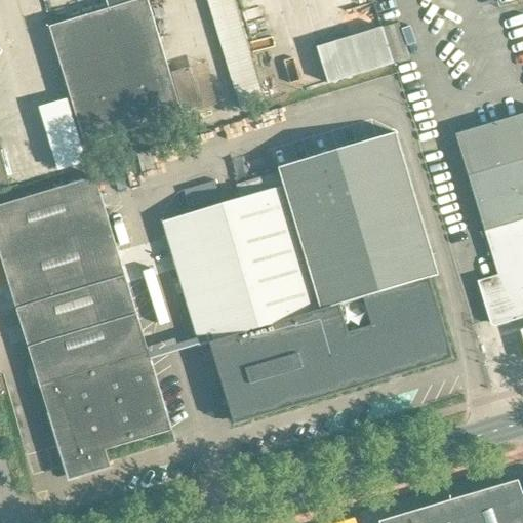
[(82,143),(179,114),(146,0),(129,0),(47,25),(82,143)]
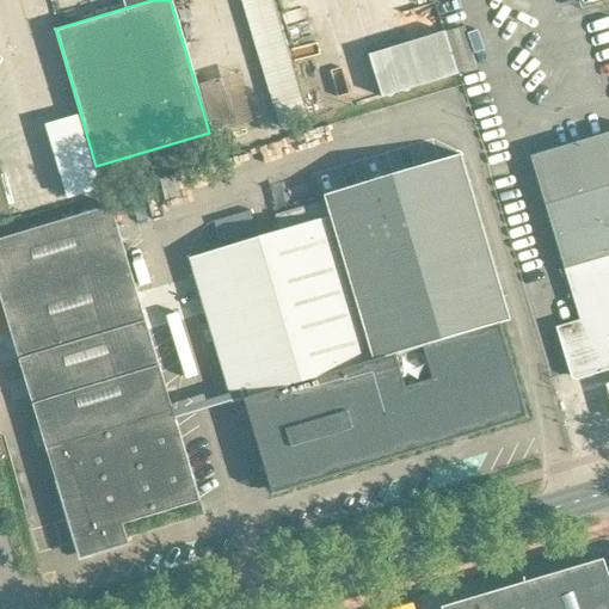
[(299,112),(274,0),(243,0),(270,120),(299,112)]
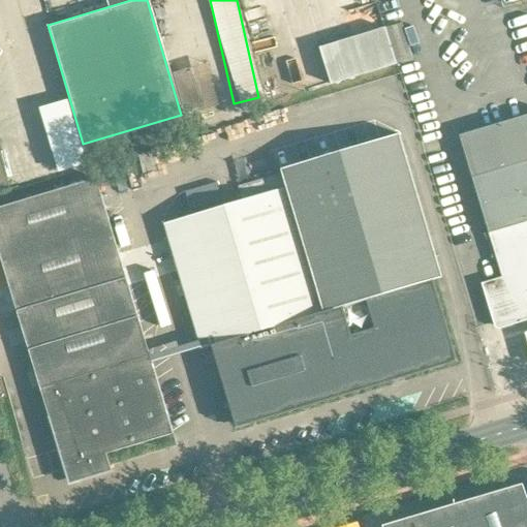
[(396,64),(383,26),(316,47),(329,85),(396,64)]
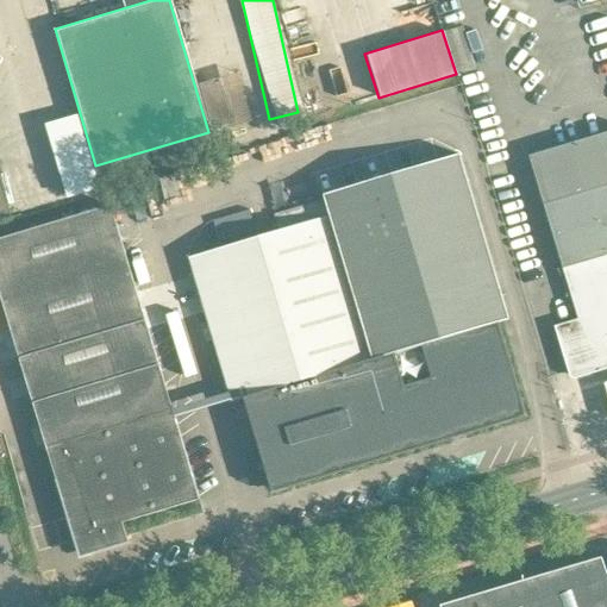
[(67,117),(39,125),(60,192),(88,183),(67,117)]
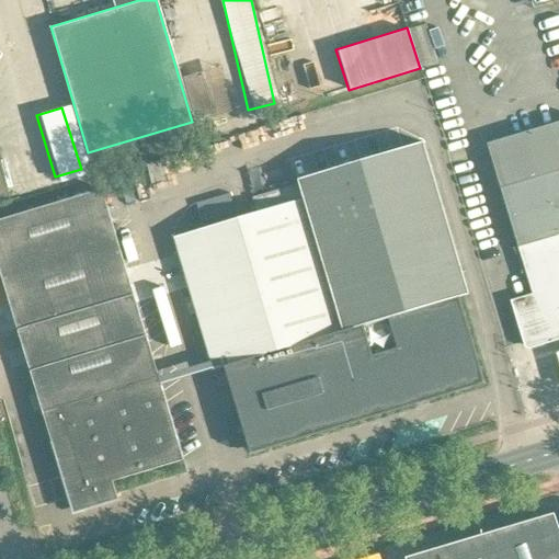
[(509,298),(523,344),(558,332),(558,118),(486,141),(531,292),(509,298)]
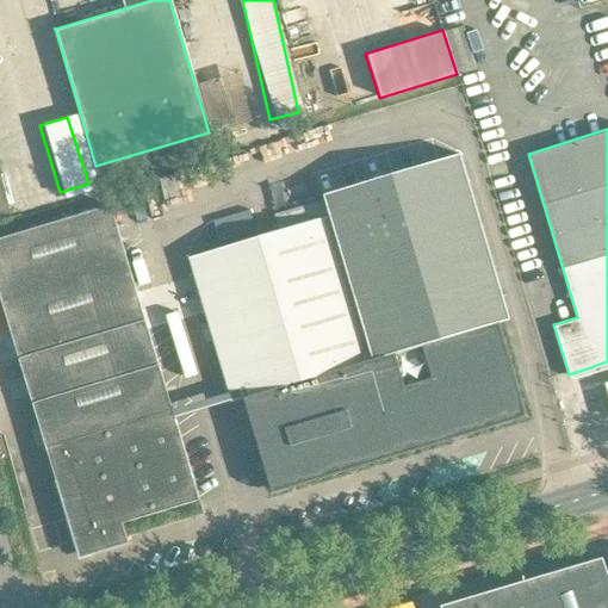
[(187,255),(224,378),(230,401),(243,397),(266,473),(264,473),(268,483),(277,488),(286,488),(287,486),(286,485),(301,481),(301,483),(317,478),(317,476),(330,472),(330,475),(347,470),(347,467),(359,464),(360,465),(377,460),(376,458),(389,454),(390,457),(407,452),(405,450),(419,446),(420,447),(436,442),(435,441),(448,436),(450,439),(466,434),(465,432),(478,428),(479,430),(496,426),(495,423),(508,420),(509,421),(510,421),(517,416),(522,408),(522,398),(521,397),(520,397),(497,321),(508,318),(501,296),(458,152),(323,192),(329,212),(187,255)]
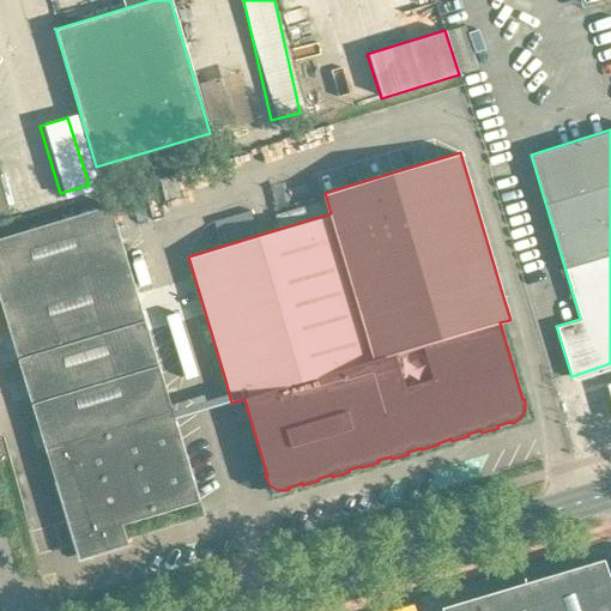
[(110,205),(6,236),(0,237),(0,301),(74,548),(89,556),(127,544),(121,525),(199,501),(110,205)]
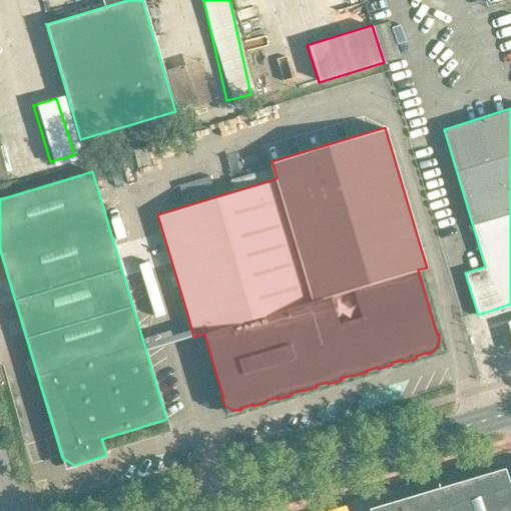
[(510,510),(510,489),(505,468),(369,508),(370,510),(510,510)]
